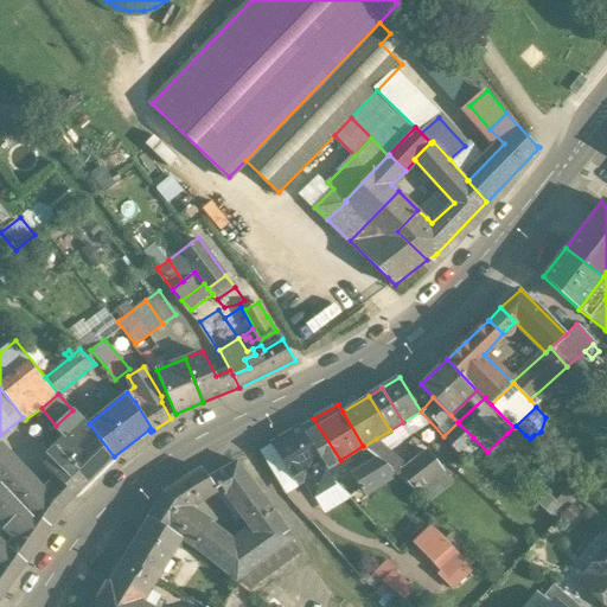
[(56,426),(55,427),(65,438),(48,454),(52,459),(45,465),(58,478),(45,491),(62,509),(114,457),(89,423),(74,408),(72,410),(56,426)]
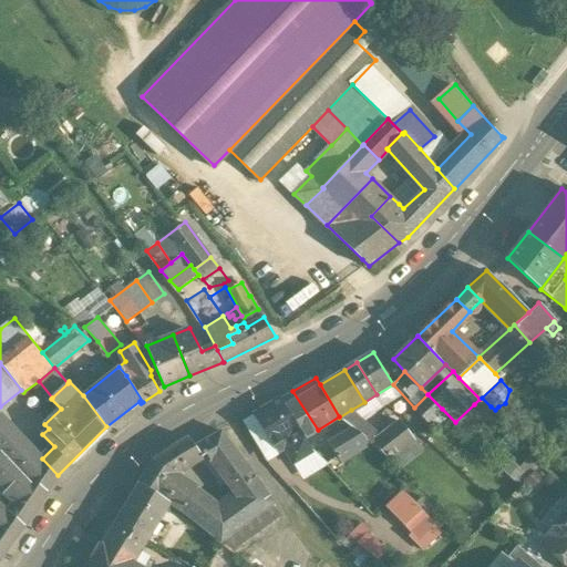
[(318,430),(292,391),(281,398),(306,436),(318,430)]
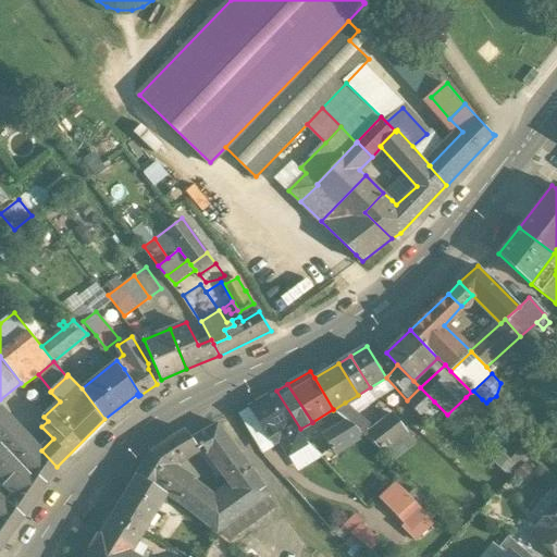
[(434,401),(420,387),(407,400),(421,415),(434,401)]
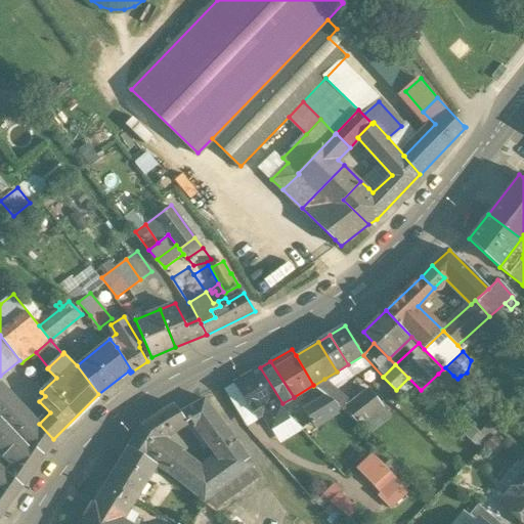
[(282,403),(260,367),(235,381),(253,412),(261,408),(272,428),(291,417),(282,403)]
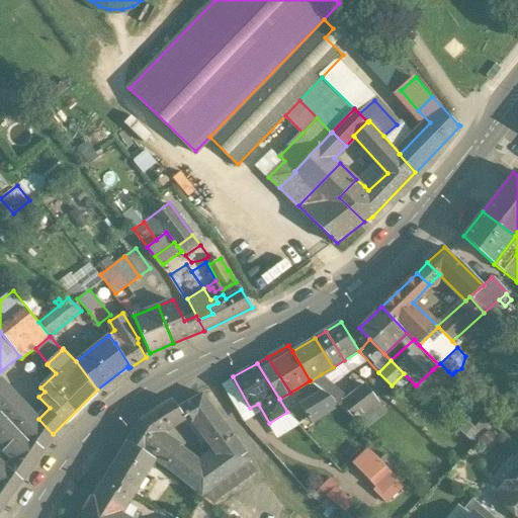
[(453,376),(439,364),(438,364),(433,369),(447,382),(447,383),(453,376)]
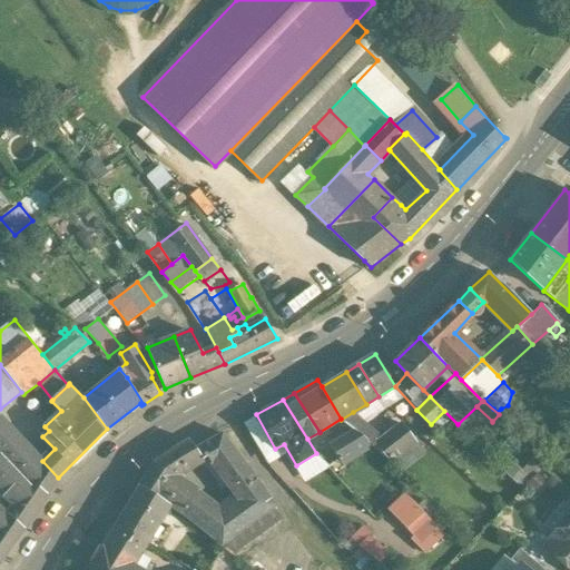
[(477,406),(458,424),(472,441),(492,421),(477,406)]
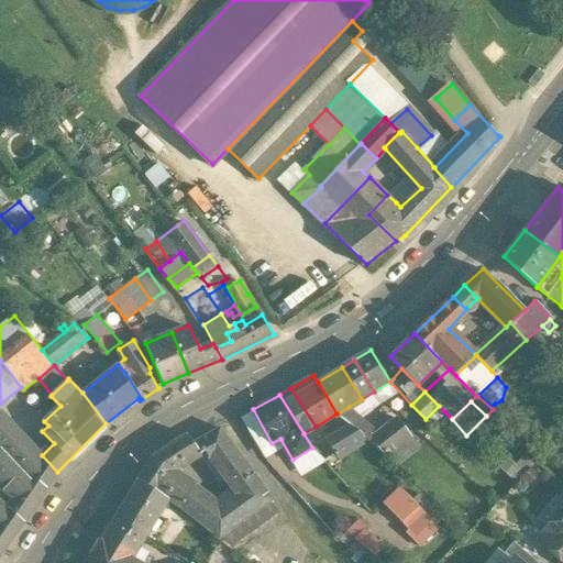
[(366,421),(349,407),(337,415),(353,426),(359,430),(366,421)]
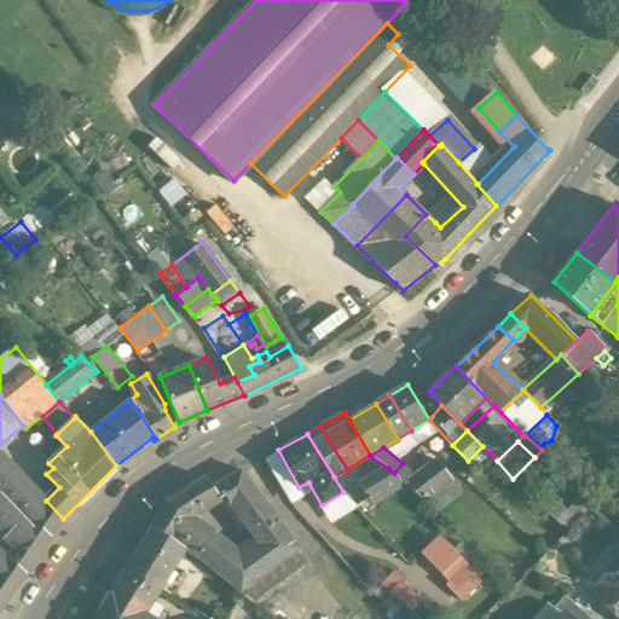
[(299,487),(278,450),(265,457),(285,495),(299,487)]
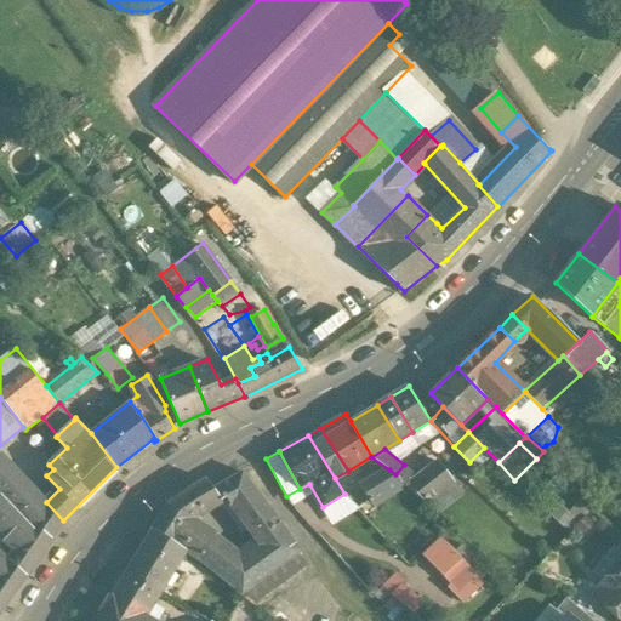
[(0,493),(3,495),(32,528),(35,524),(52,537),(63,520),(46,502),(0,453),(0,493)]
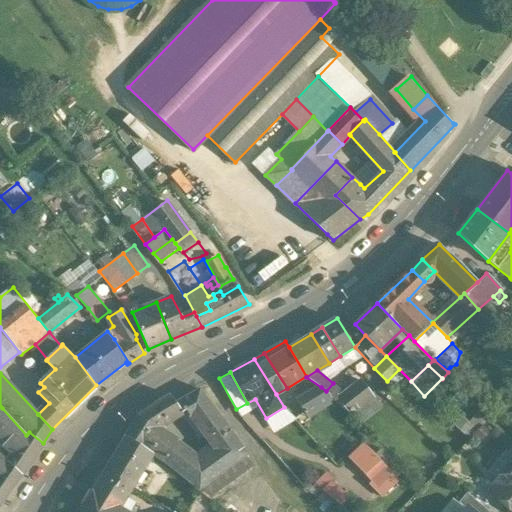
[(345,394),(337,400),(352,413),(375,396),(363,380),(345,394)]
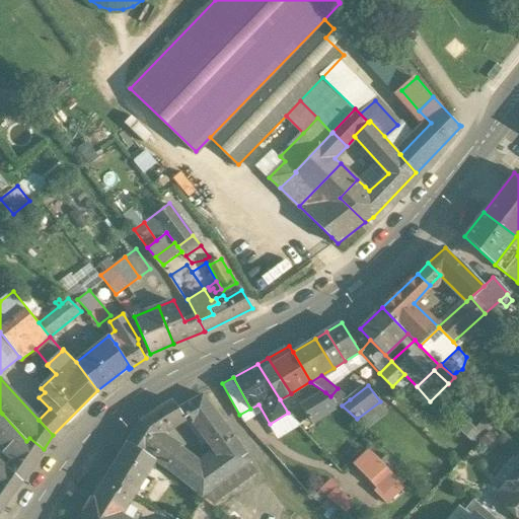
[(350,399),(338,388),(330,396),(335,399),(338,402),(342,405),(350,399)]
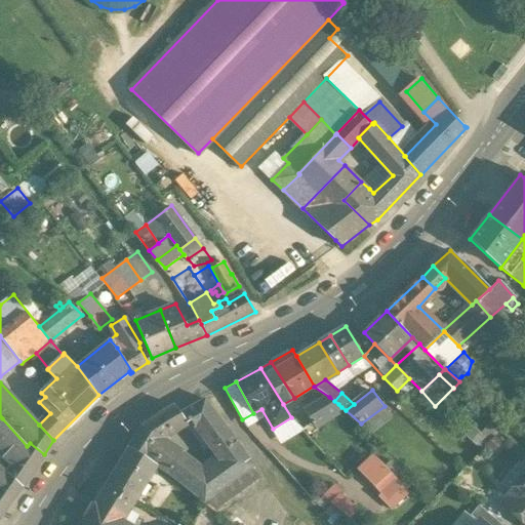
[(329,397),(306,409),(314,423),(341,407),(338,404),(334,401),(329,397)]
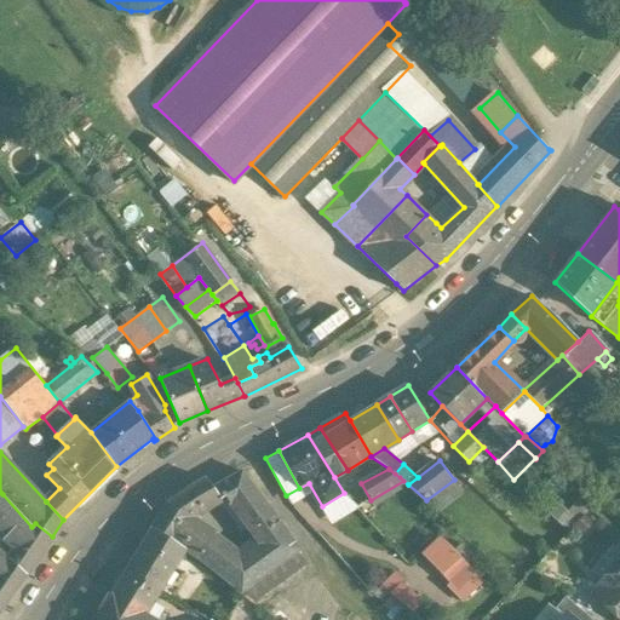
[(286,529),(244,470),(213,487),(207,478),(206,478),(222,500),(227,497),(258,540),(263,546),(286,529)]
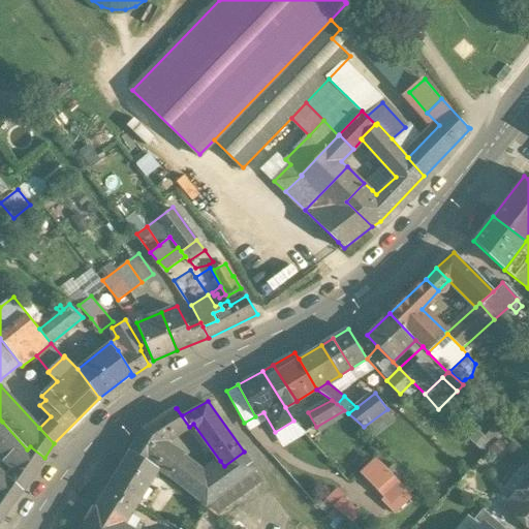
[(162,415),(143,429),(130,449),(130,450),(143,458),(144,458),(158,468),(158,469),(158,470),(168,476),(183,456),(170,446),(168,440),(189,427),(176,408),(162,415)]
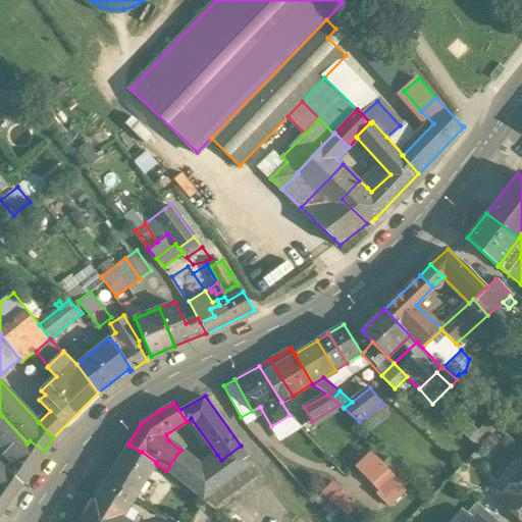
[(390,415),(382,404),(359,421),(369,433),(390,415)]
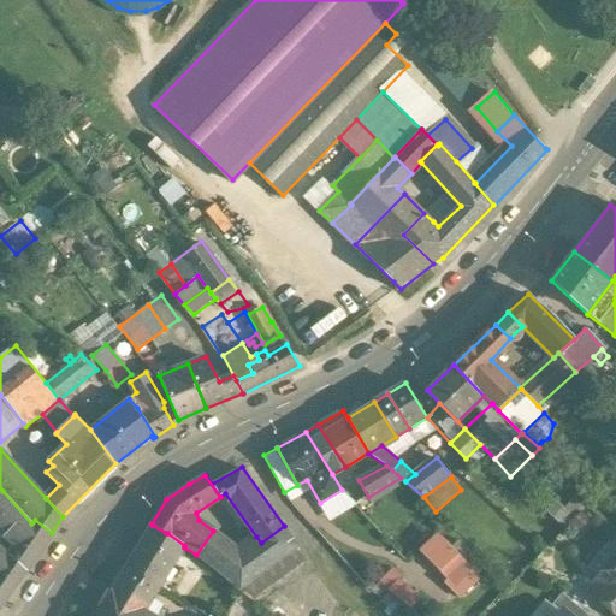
[(31,523),(3,491),(0,493),(0,522),(10,531),(5,535),(16,545),(9,555),(27,572),(52,534),(52,533),(35,520),(31,523)]
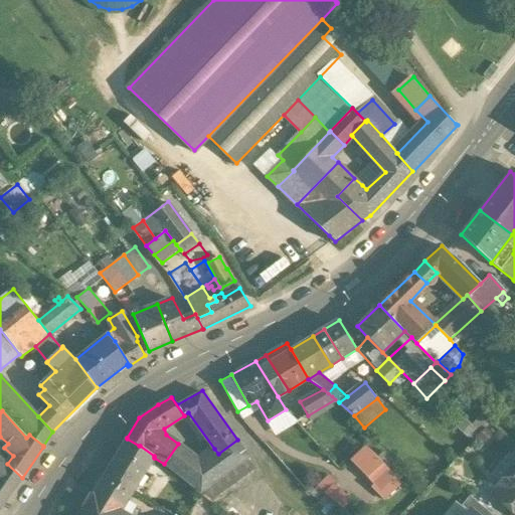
[(139,446),(127,439),(93,493),(108,504),(119,489),(129,495),(133,489),(137,483),(134,481),(141,469),(145,471),(154,458),(154,457),(154,456),(140,446),(139,446)]
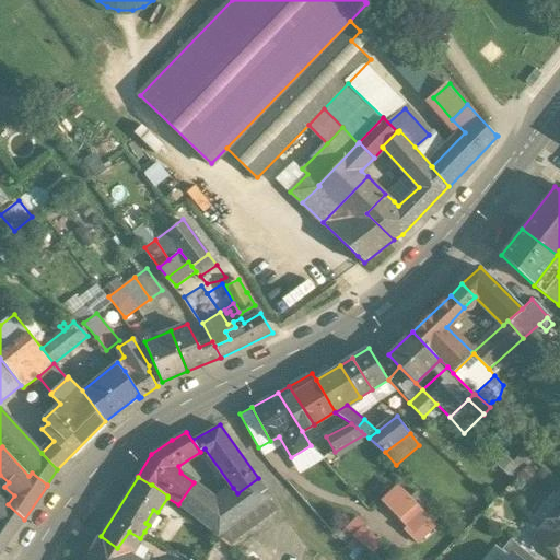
[(258,478),(237,493),(251,512),(270,498),(272,497),(258,478)]
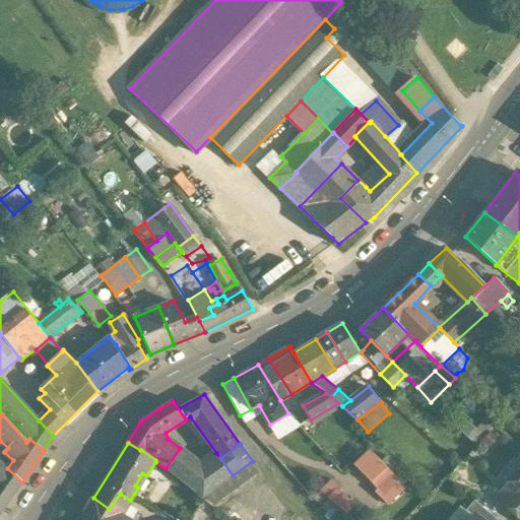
[(370,446),(347,465),(360,479),(382,459),(370,446)]
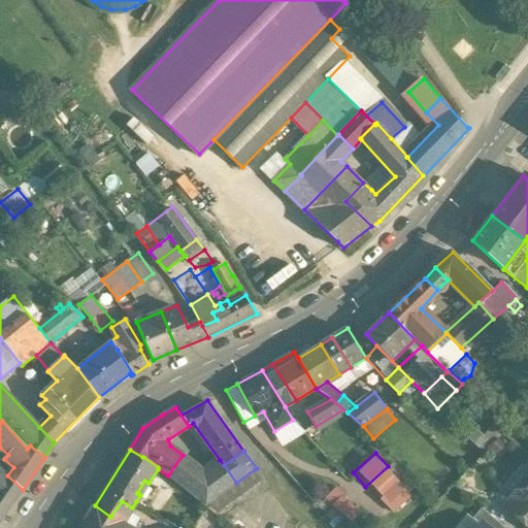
[(204,471),(183,455),(168,475),(180,484),(206,504),(236,483),(224,465),(220,460),(204,471)]
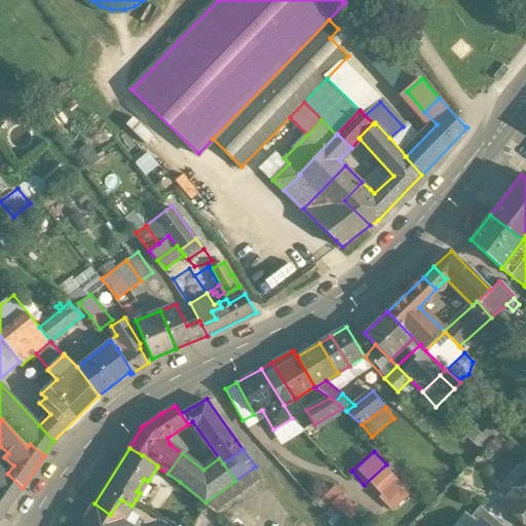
[(397,462),(373,482),(385,497),(410,478),(397,462)]
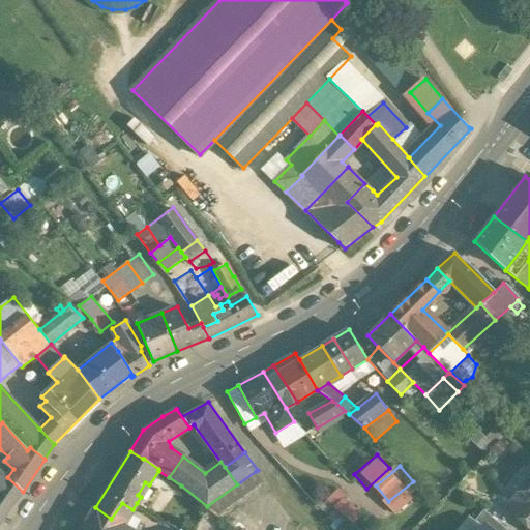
[(7,477),(0,470),(0,524),(23,492),(7,477)]
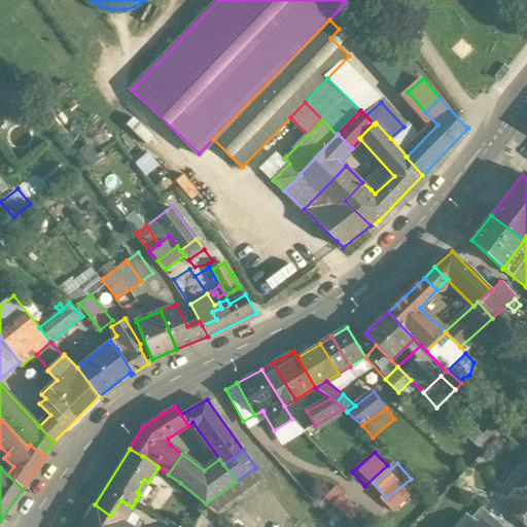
[(236,482),(206,503),(217,513),(261,480),(254,468),(236,482)]
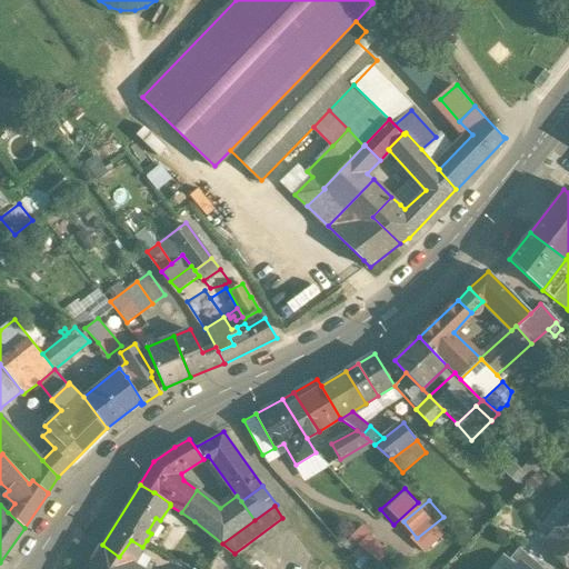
[(568,518),(551,539),(552,540),(547,546),(568,566),(568,518)]
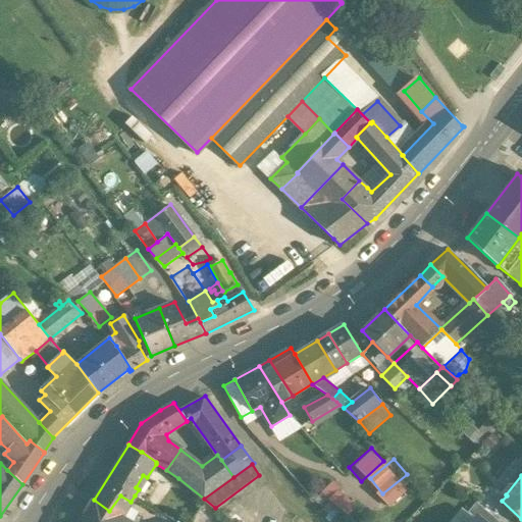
[(353,504),(337,490),(330,501),(346,513),(353,504)]
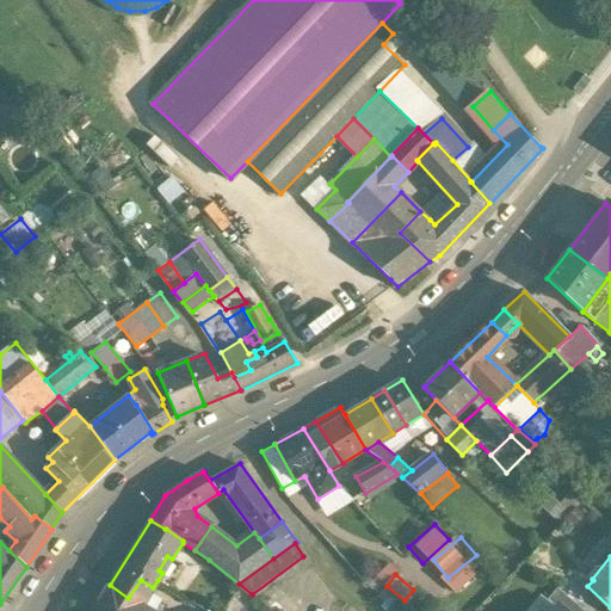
[(110,585),(94,610),(153,610),(143,605),(153,587),(141,580),(128,598),(110,585)]
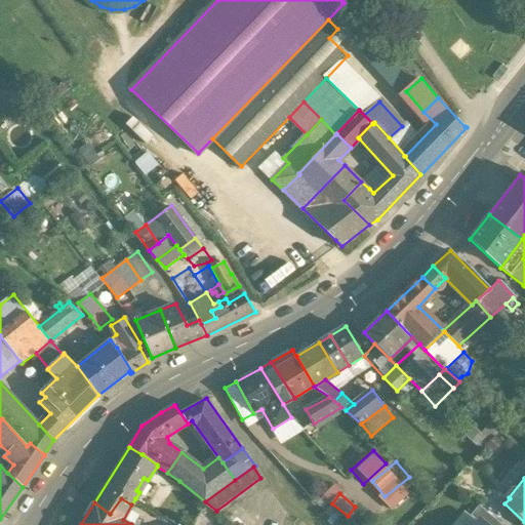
[(502,524),(480,507),(472,517),(479,522),(483,524),(502,524)]
